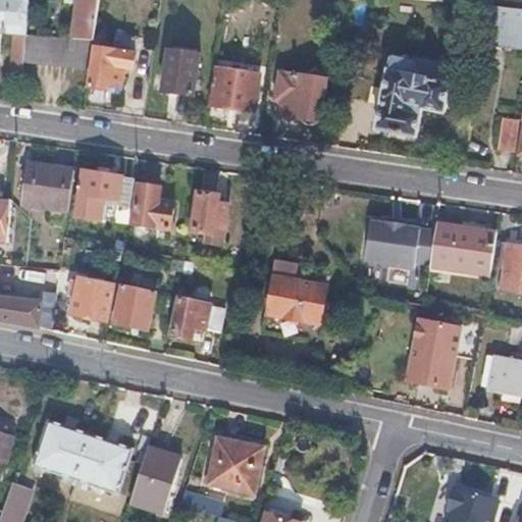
[(0,0),(0,31),(15,32),(27,34),(29,0),(0,0)]
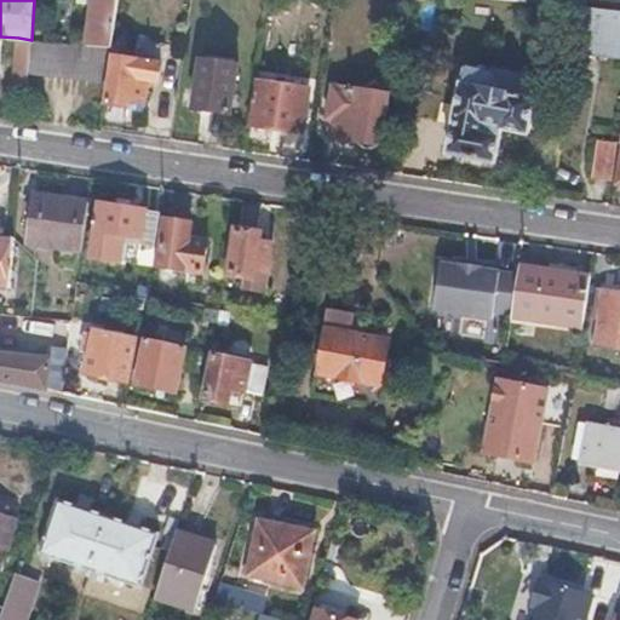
[(92,0),(86,45),(110,47),(113,33),(118,0),(92,0)]
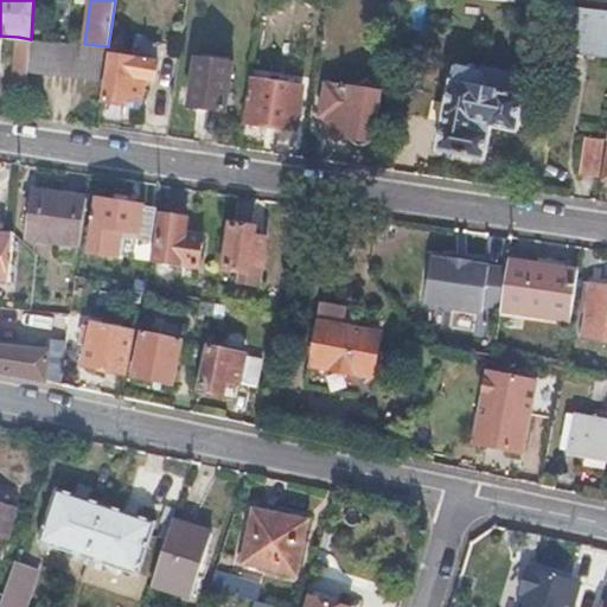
[(606,8),(560,4),(554,48),(606,55),(606,8)]
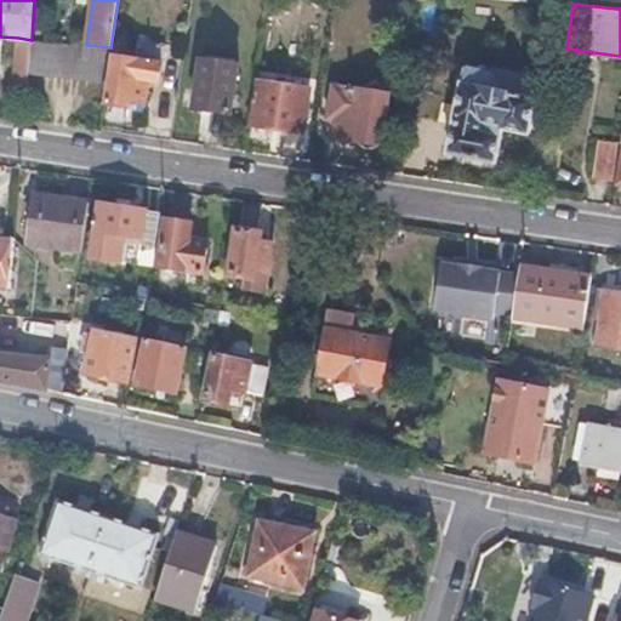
[(113,33),(110,47),(109,57),(115,58),(121,58),(126,35),(113,33)]
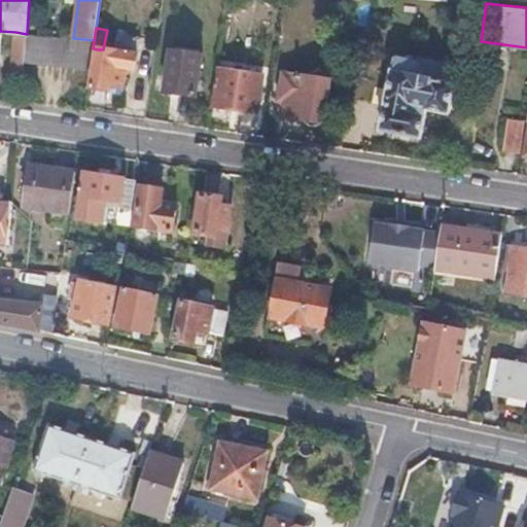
[(24,60),(27,34),(15,32),(11,77),(23,79),(24,60)]
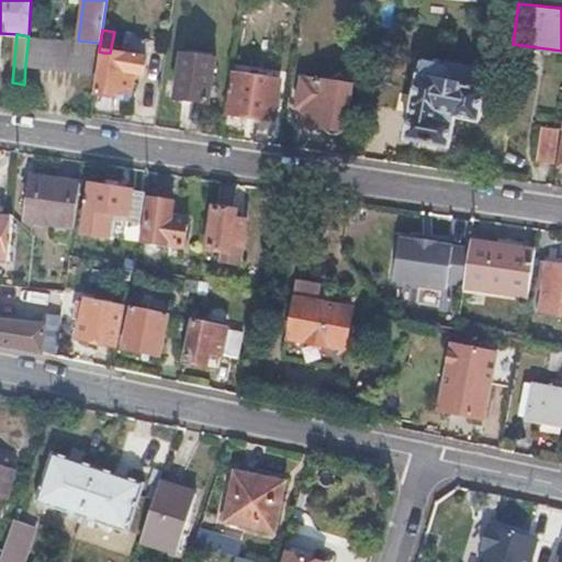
[(78,41),(29,36),(25,64),(98,71),(99,52),(100,43),(78,41)]
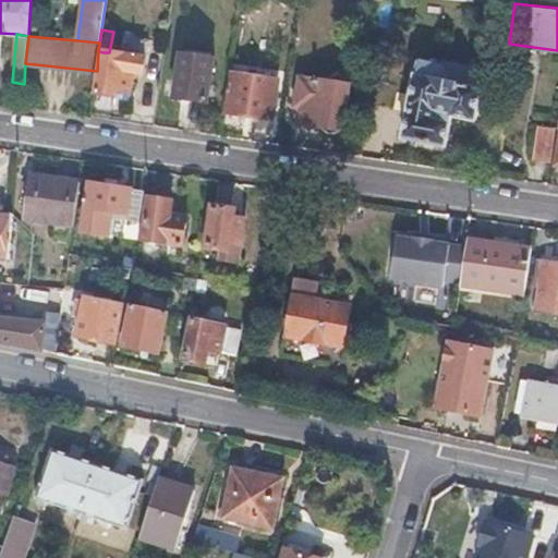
[(109,52),(104,52),(97,92),(118,95),(118,92),(132,94),(134,79),(145,80),(148,58),(109,52)]
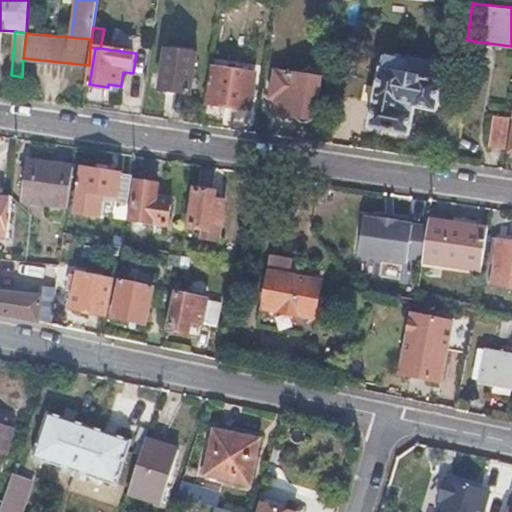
[(197,54),(165,49),(159,88),(191,92),(197,54)]
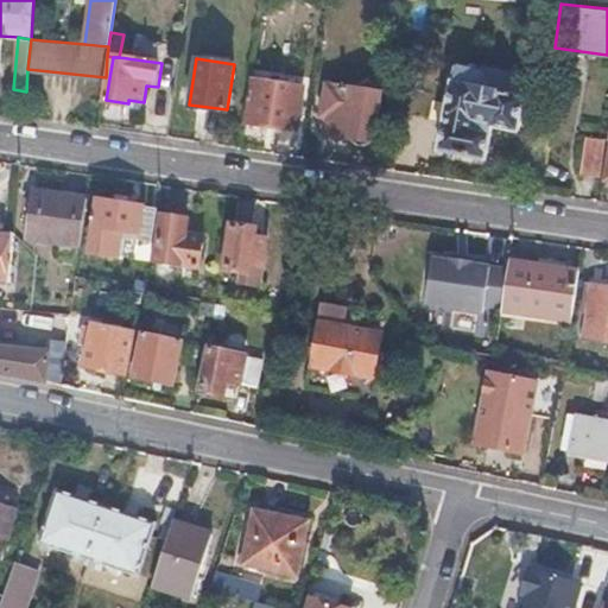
[(455,65),(439,150),(485,159),(493,126),(519,132),(525,95),(520,95),(524,74),(482,65),(481,71),(455,65)]
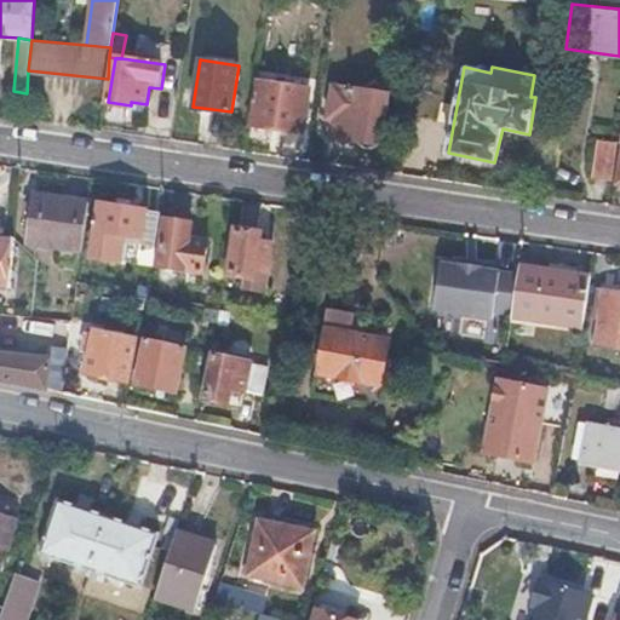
[(253,121),(303,130),(309,87),(260,80),(253,121)]
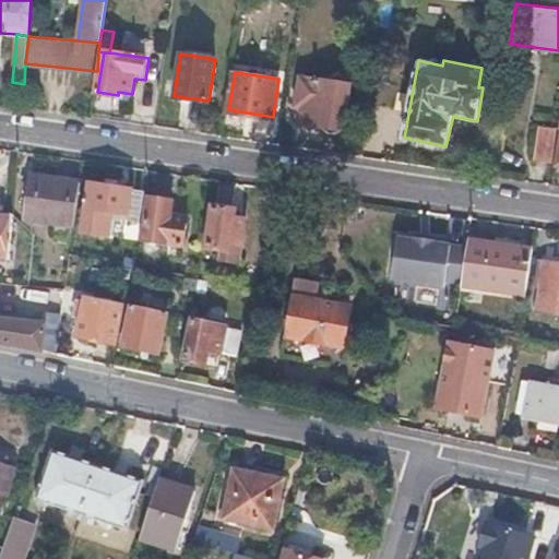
[(351,83),(301,75),(297,104),(304,105),(302,121),(344,128),(351,83)]
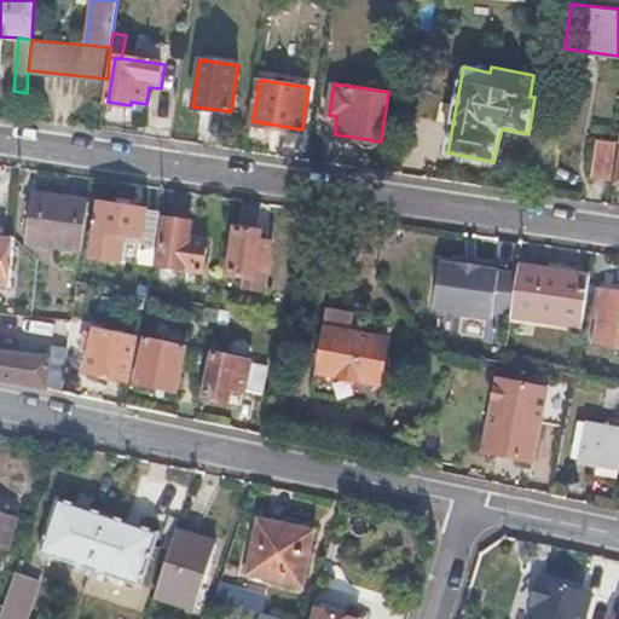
[(593,175),(611,179),(615,140),(599,138),(593,175)]
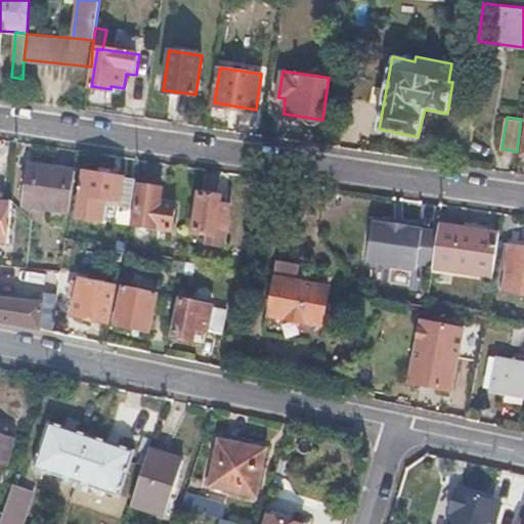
[(29,163),(23,203),(72,211),(77,170),(29,163)]
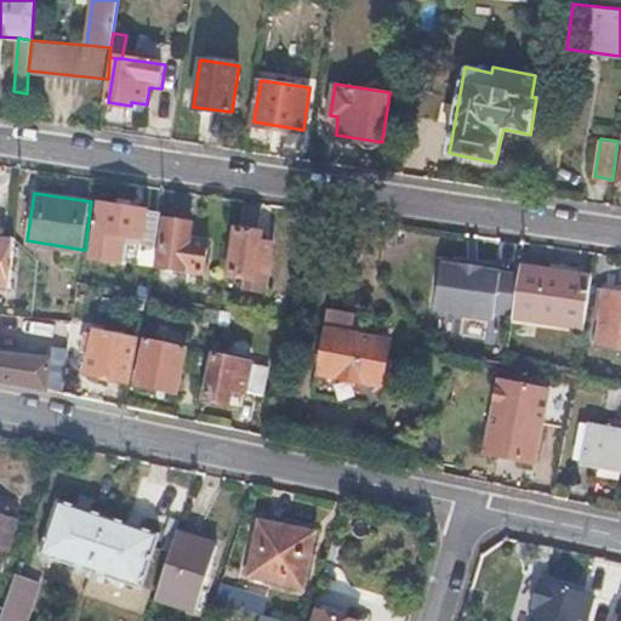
[(161,212),(100,203),(90,256),(121,262),(125,235),(157,241),(161,212)]
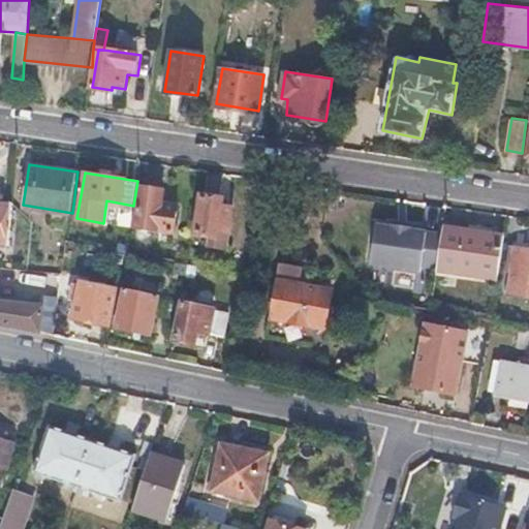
[(164,189),(143,186),(135,227),(172,234),(177,207),(161,204),(164,189)]
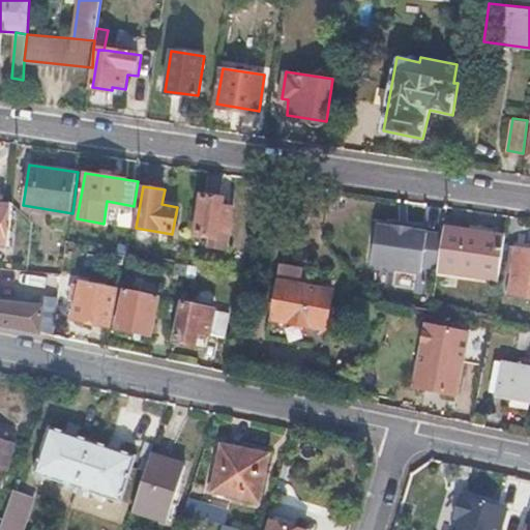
[(222,199),(203,195),(196,233),(210,236),(208,247),(226,251),(228,234),(232,209),(221,207),(222,199)]
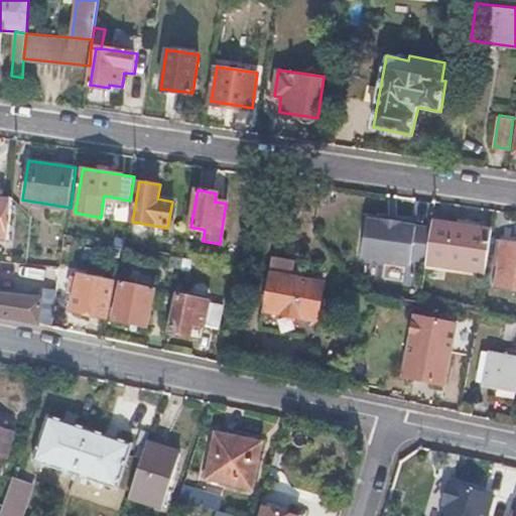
[(0,198),(0,238),(10,240),(12,199),(0,198)]
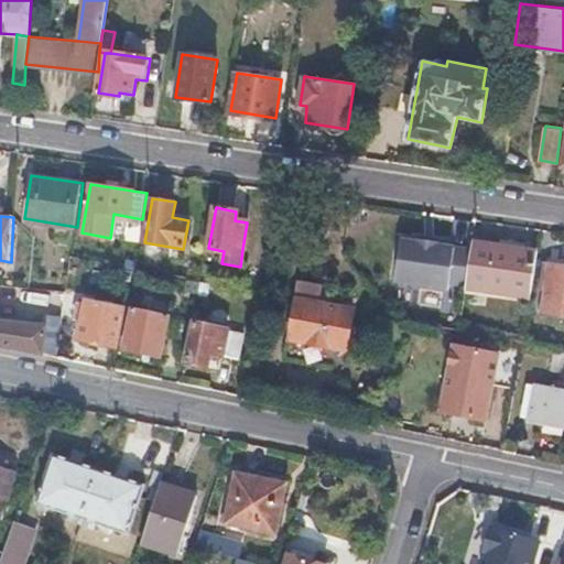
[(466,284),(472,249),(438,243),(438,241),(419,239),(419,240),(402,239),(396,279),(448,286),(449,281),(466,284)]
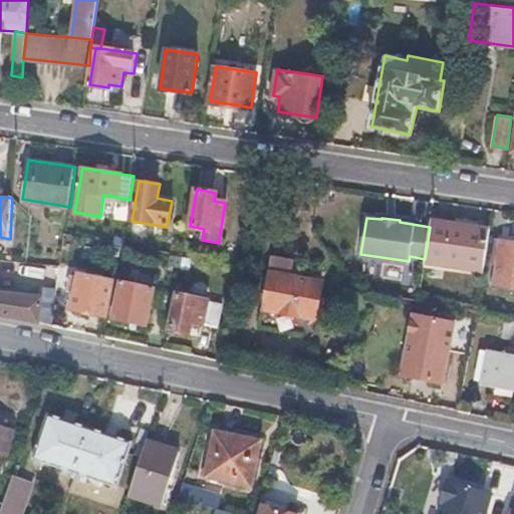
[(490,228),(431,220),(430,227),(425,259),(484,268),(490,228)]
